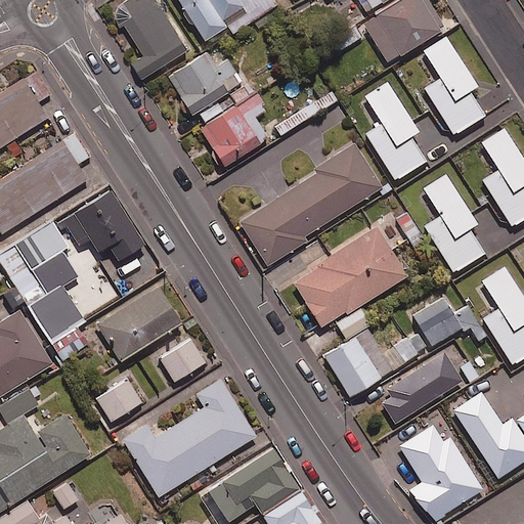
[(130,0),(115,9),(143,57),(133,62),(142,79),(162,67),(186,52),(155,0),(130,0)]
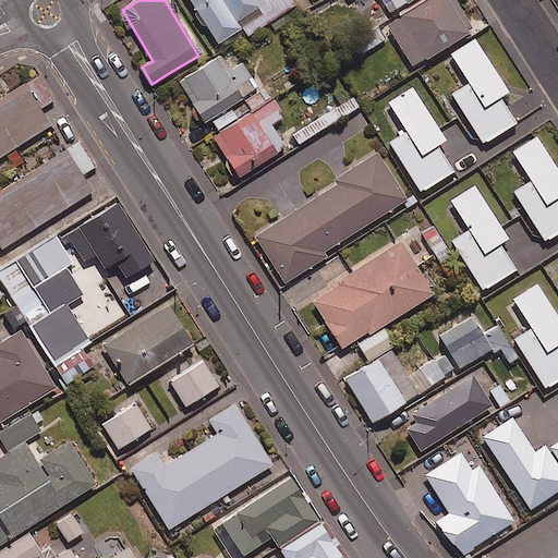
[(189,0),(218,46),(243,29),(247,37),(295,7),(291,0),(189,0)]
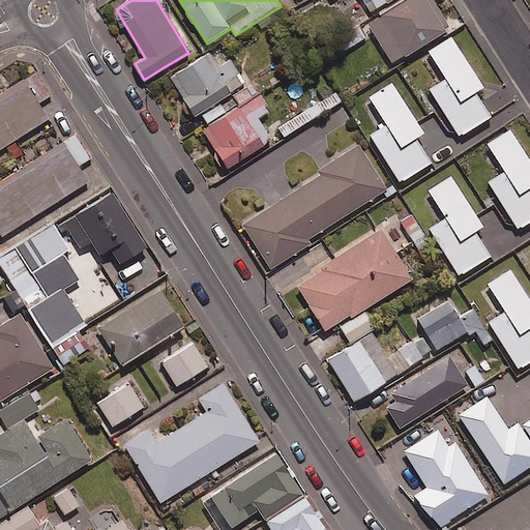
[(450,29),(432,0),(408,0),(367,25),(392,65),(450,29)]
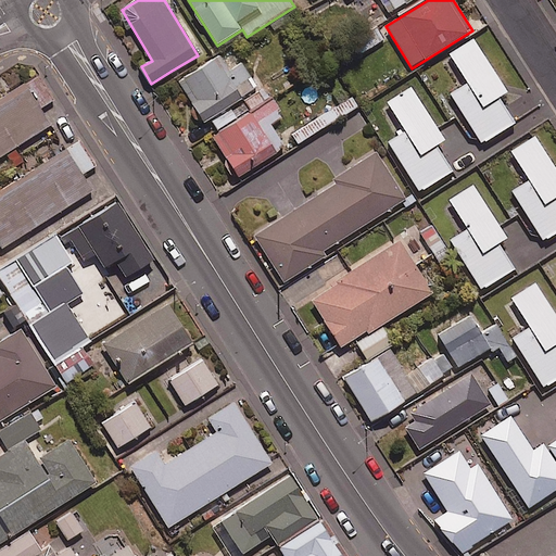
[(411,0),(389,0),(395,10),(411,0)]
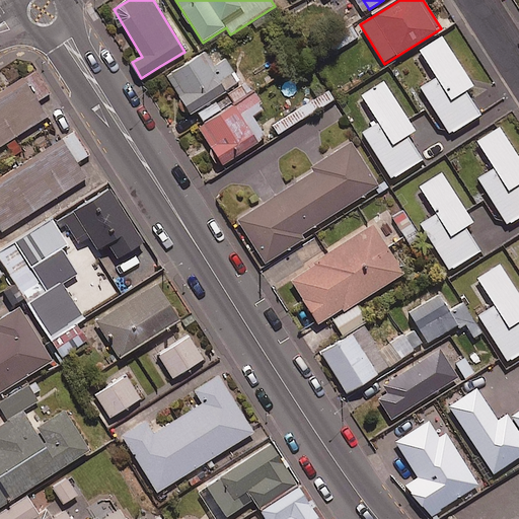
[(473,87),(442,36),(420,51),(437,78),(421,88),(450,135),(480,116),(465,91),(473,87)]
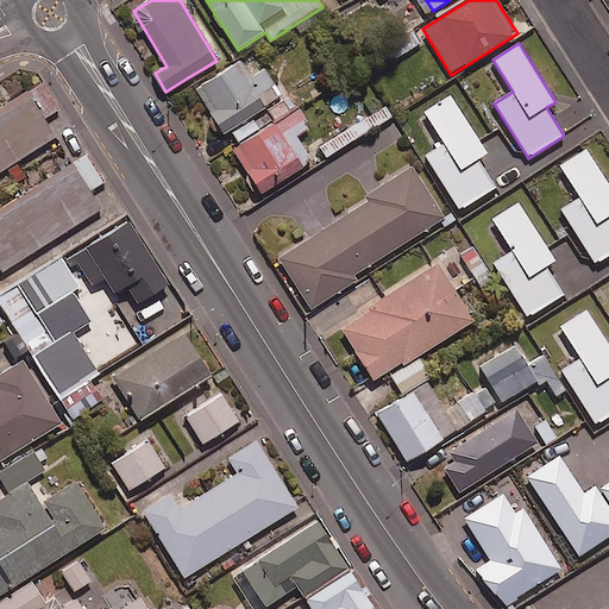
[(251,79),(240,62),(195,89),(224,136),(283,99),(265,69),(251,79)]
